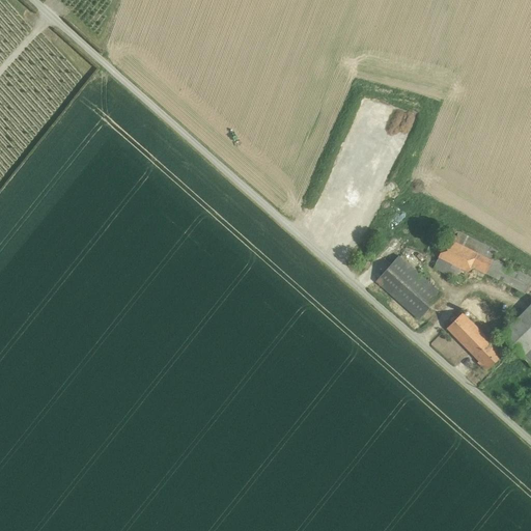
[(498,252),(452,229),(434,268),(464,283),(472,266),(486,274),(494,258),(498,252)]
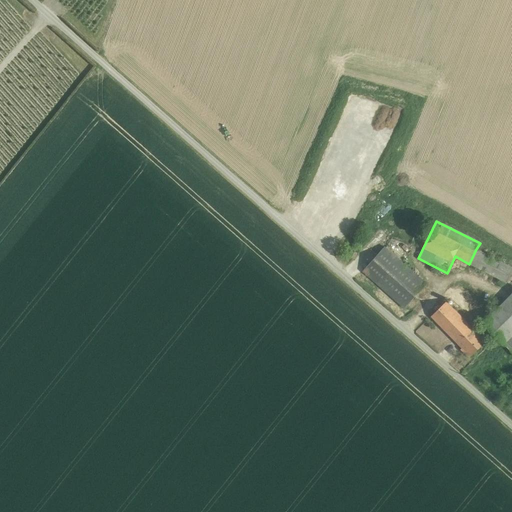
[(426,284),(385,247),(363,271),(404,308),(426,284)]
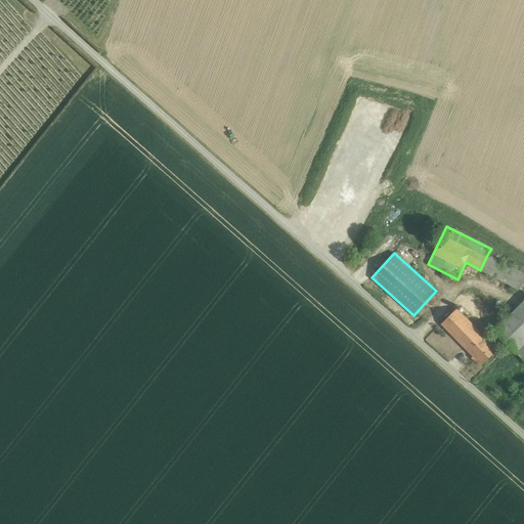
[(523,278),(523,273),(487,255),(480,270),(519,290),(523,278)]
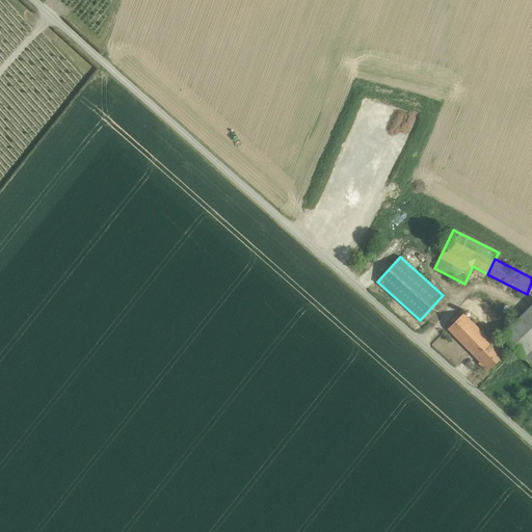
[(531,306),(502,336),(524,357),(531,349),(531,306)]
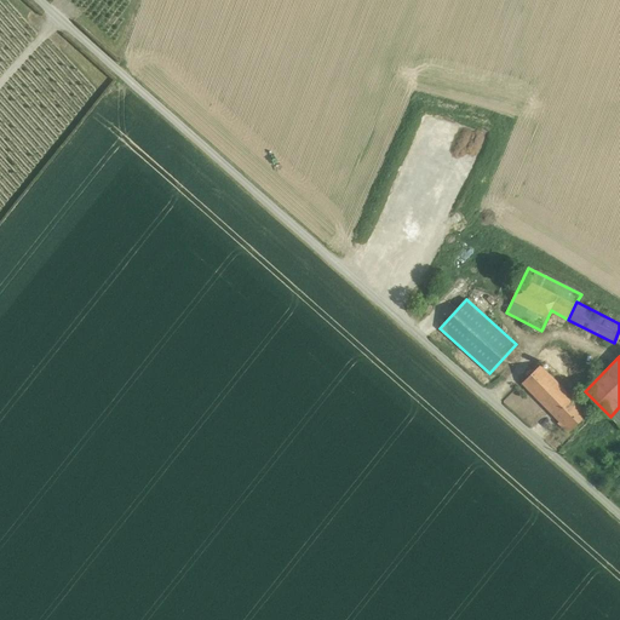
[(561,388),(540,366),(523,383),(555,415),(572,399),(569,395),(561,388)]
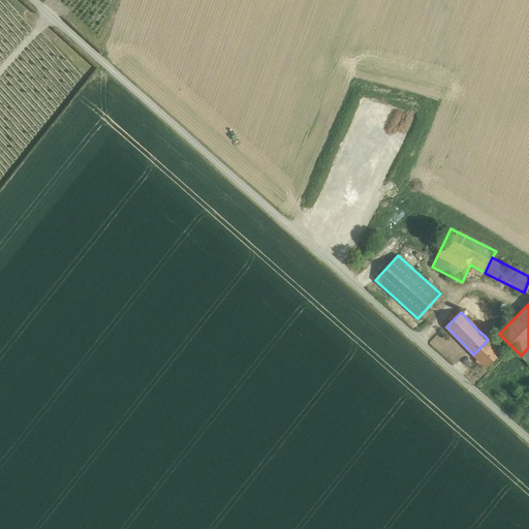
[(488,340),(473,354),(478,360),(477,361),(486,370),(501,353),(488,340)]
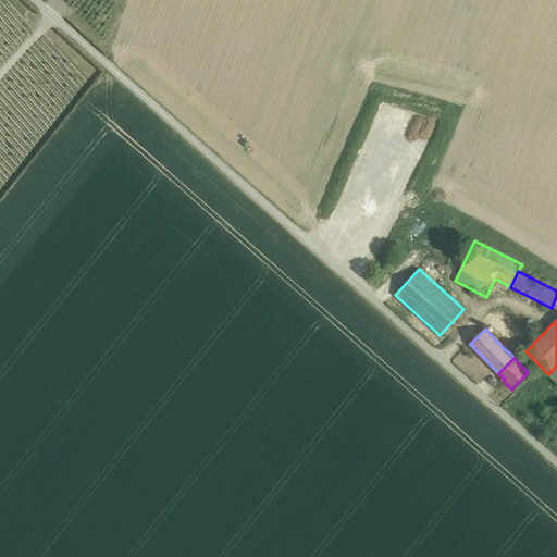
All buildings are outlined.
